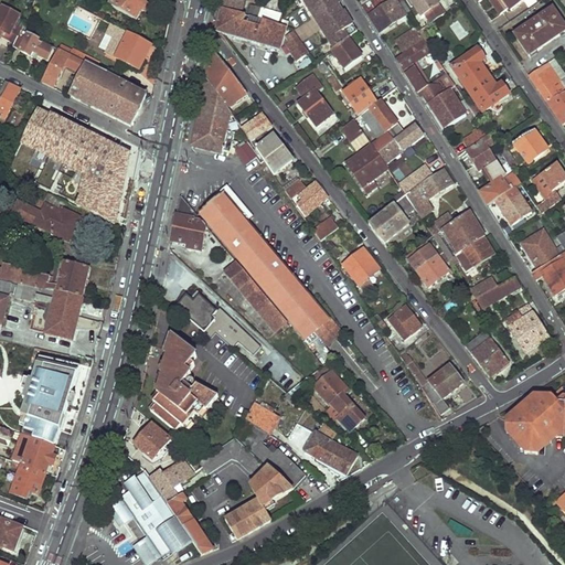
[(116,0),(113,8),(136,21),(148,0),(116,0)]
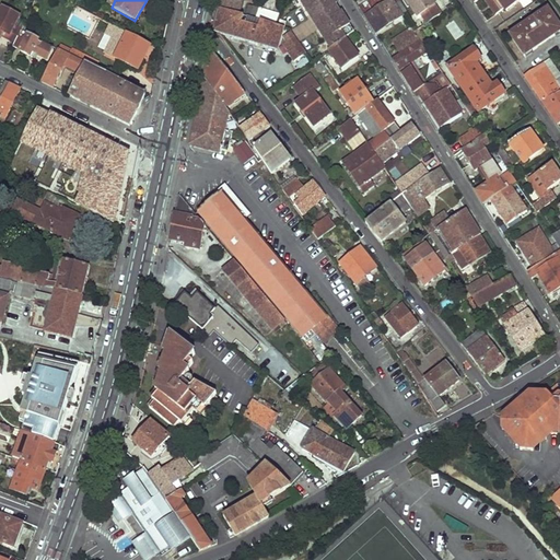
[(222,0),(221,9),(242,15),(242,11),(241,11),(243,0),(222,0)]
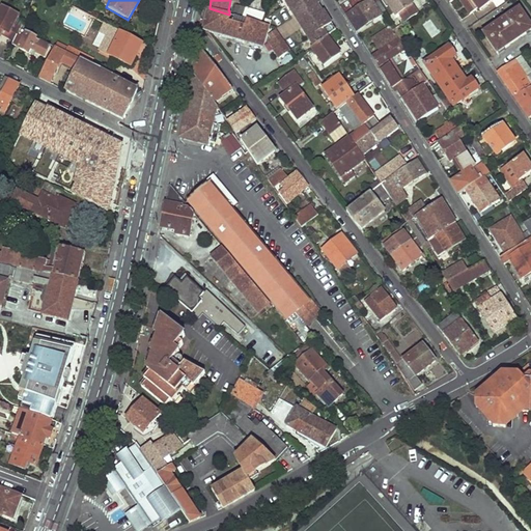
[(303,15),(319,4),(317,0),(283,0),(294,15),(300,11),(303,15)]
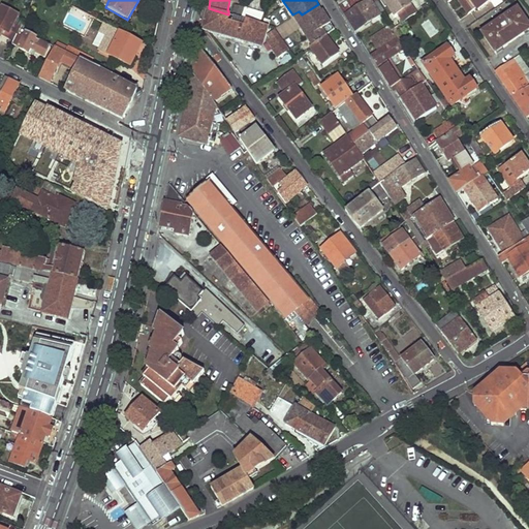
[(348,0),(339,7),(344,14),(366,0),(348,0)]
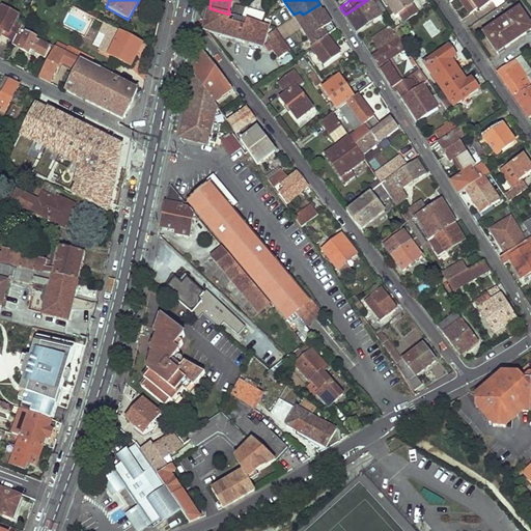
[(372,0),(367,0),(345,15),(356,31),(382,12),(375,3),(372,0)]
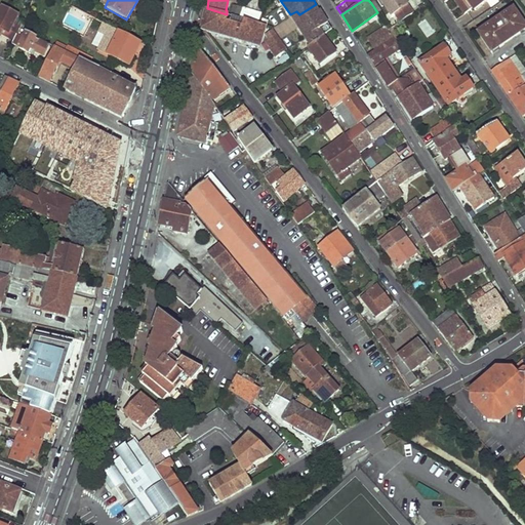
[(377,0),(382,7),(386,5),(397,23),(412,12),(404,0),(377,0)]
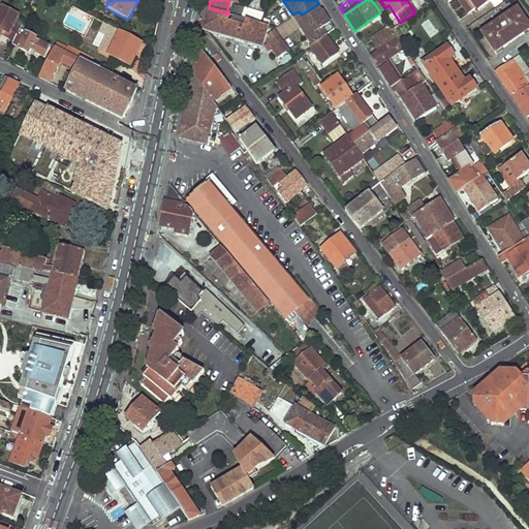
[(458,0),(468,13),(476,7),(478,9),(491,0),(458,0)]
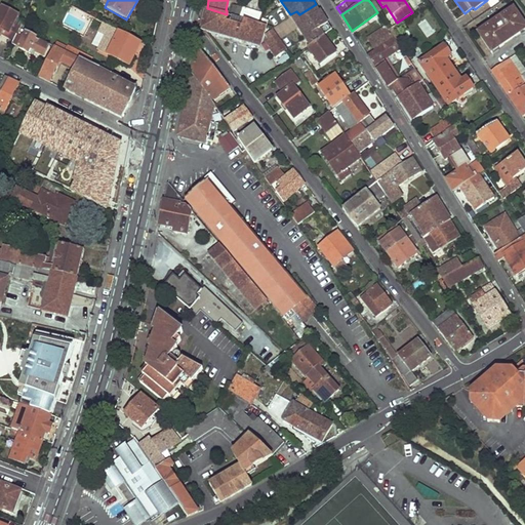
[(371,3),(377,12),(380,10),(374,1),(371,3)]
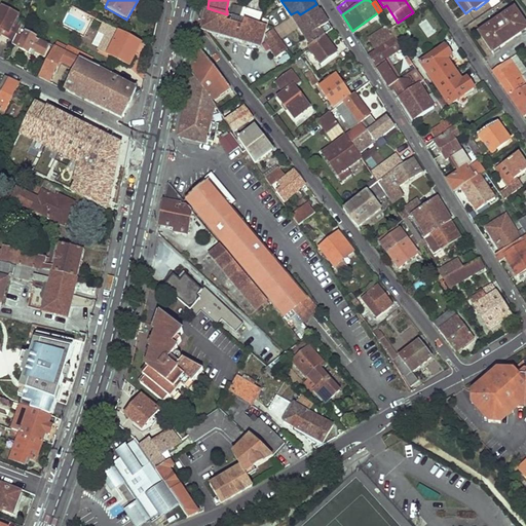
[(320,11),(322,10),(316,4),(300,14),(297,11),(291,14),(298,26),(320,11)]
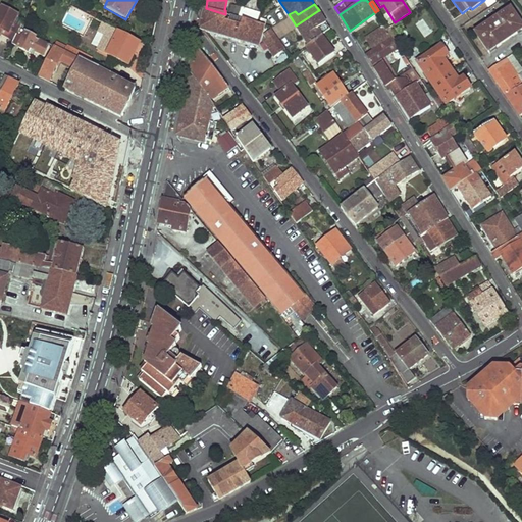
[(232,5),(228,15),(237,17),(240,7),(232,5)]
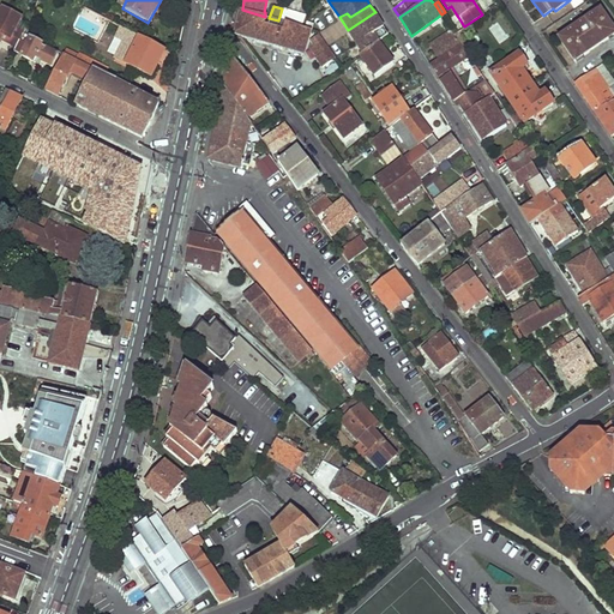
[(238,34),(305,54),(312,30),(306,29),(294,25),(278,20),(269,18),(265,17),(242,10),(240,22),(238,34)]
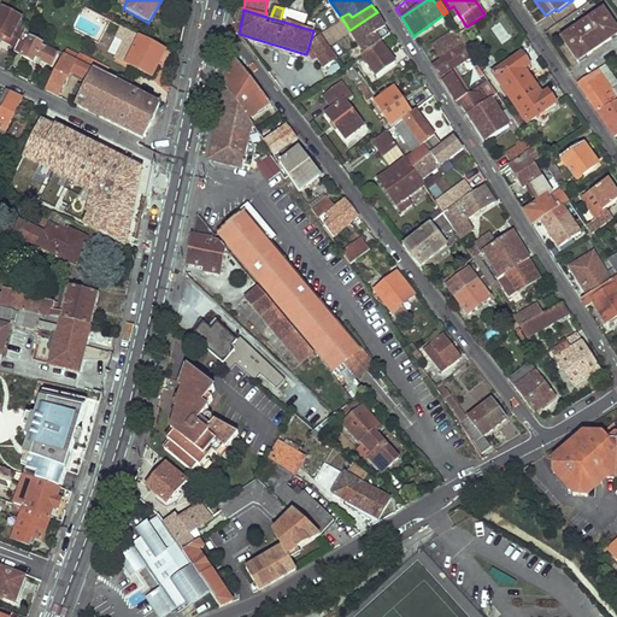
[(616,30),(603,10),(562,39),(577,62),(616,34),(616,30)]
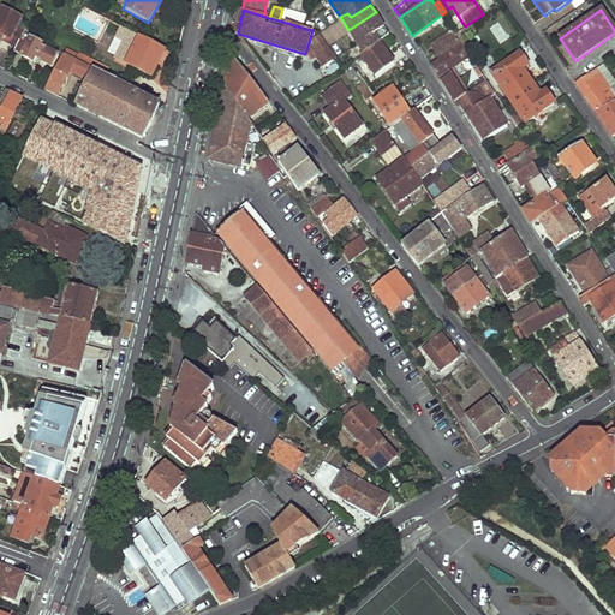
[(297,12),(294,25),(306,29),(310,16),(297,12)]
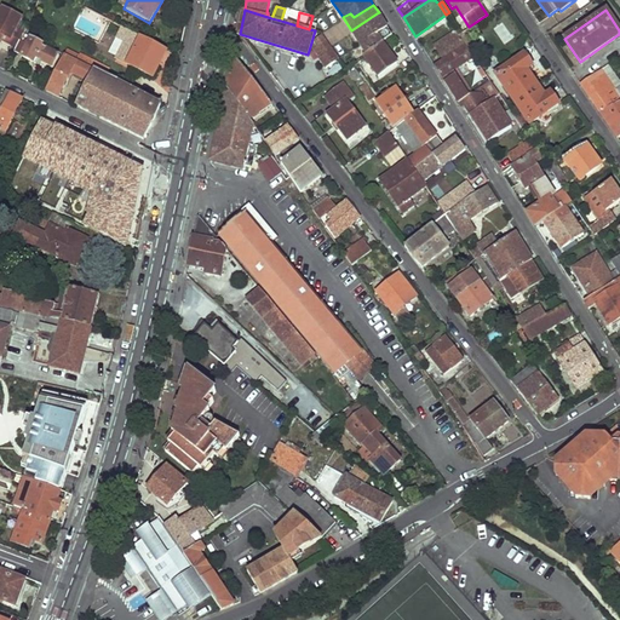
[(383,44),(391,36),(386,29),(389,28),(384,21),(382,22),(377,13),(351,30),(367,55),(383,44)]
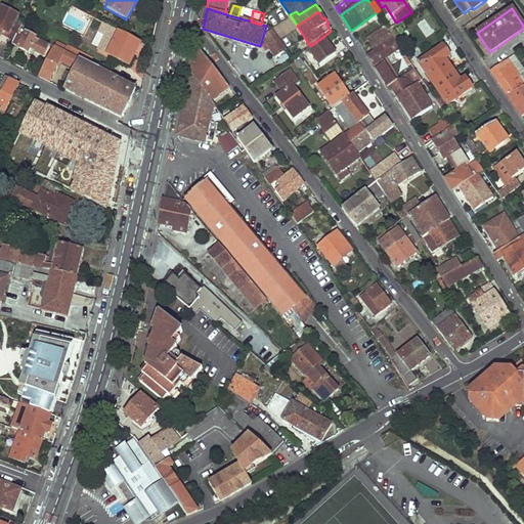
[(7,36),(14,40),(19,28),(2,18),(0,20),(0,34),(2,31),(8,34),(7,36)]
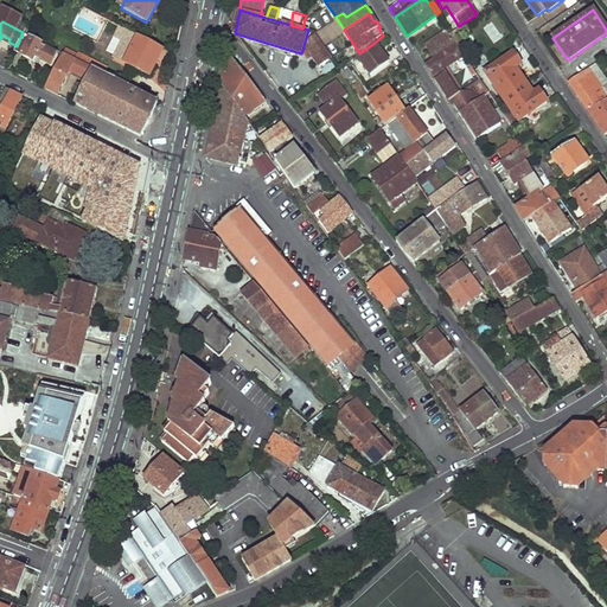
[(114,57),(148,75),(163,49),(119,26),(114,36),(121,39),(114,56),(114,57)]
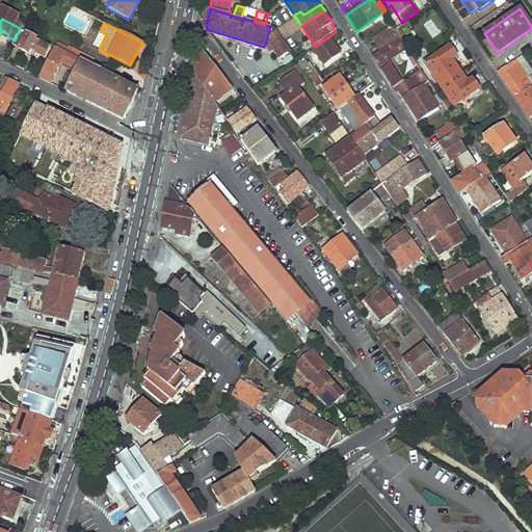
[(37,54),(47,58),(52,49),(36,41),(38,37),(20,28),(15,41),(12,46),(35,57),(37,54)]
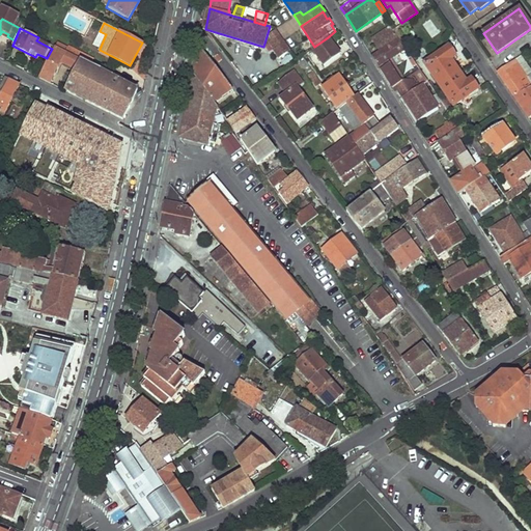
[(381,36),(375,46),(380,51),(398,37),(393,30),(392,28),(381,36)]
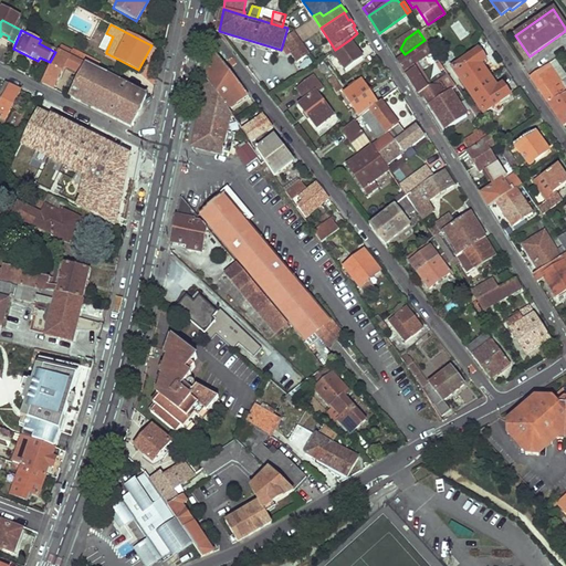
[(419,32),(425,40),(426,42),(430,40),(423,30),(419,32)]
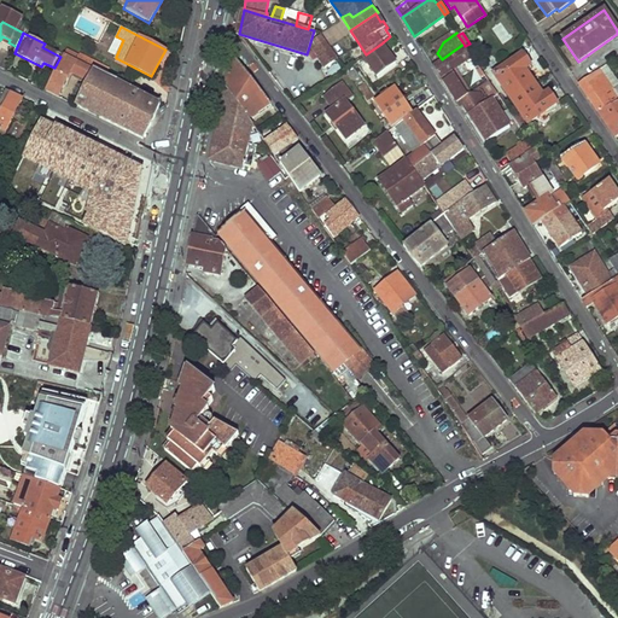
[(322,54),(319,58),(326,68),(339,59),(322,35),(314,41),(322,54)]
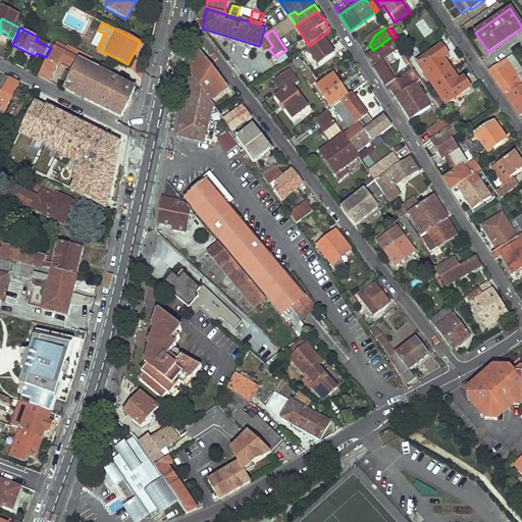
[(91,44),(98,48),(104,34),(98,31),(91,44)]
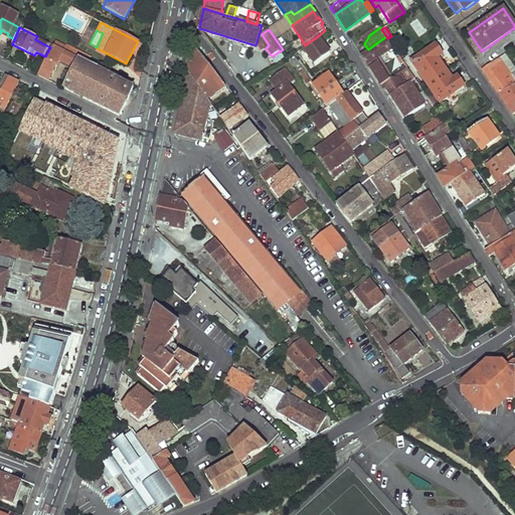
[(303,46),(316,64),(330,53),(318,36),(305,45),(303,46)]
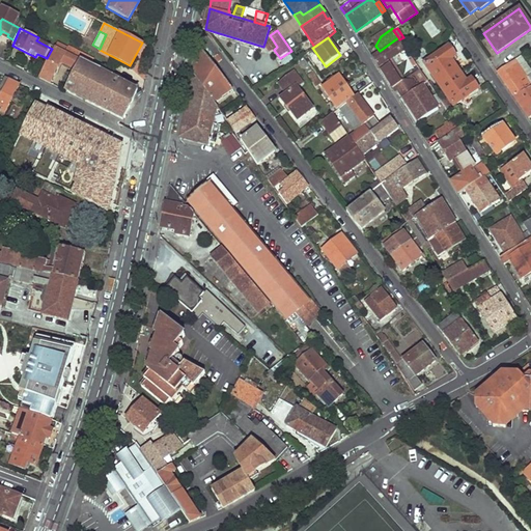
[(381,71),(392,88),(401,82),(389,63),(387,65),(385,61),(404,47),(399,39),(398,37),(380,51),(371,56),(379,66),(380,65),(383,68),(381,71)]
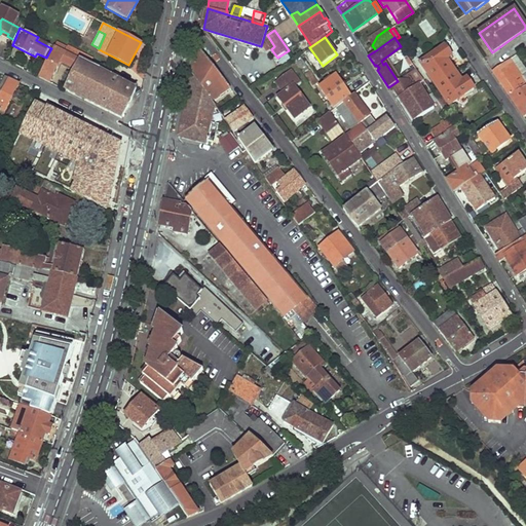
[(80,60),(90,65),(94,59),(69,46),(66,51),(80,60)]
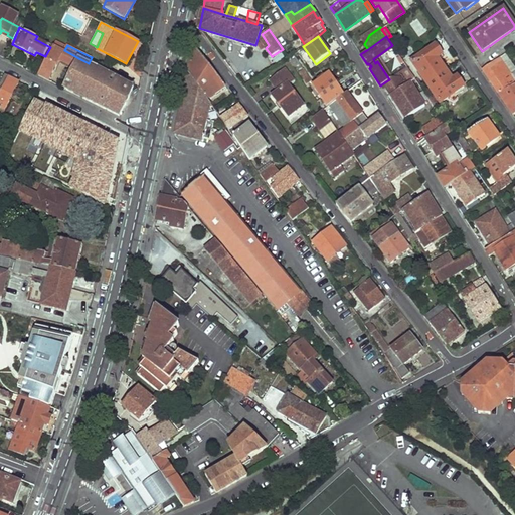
[(58,62),(73,68),(78,58),(64,50),(55,46),(39,75),(49,81),(58,62)]
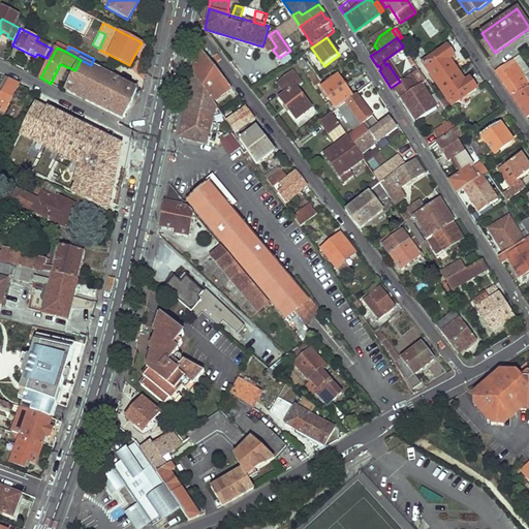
[(424,65),(438,86),(458,71),(449,61),(455,57),(448,48),(424,65)]
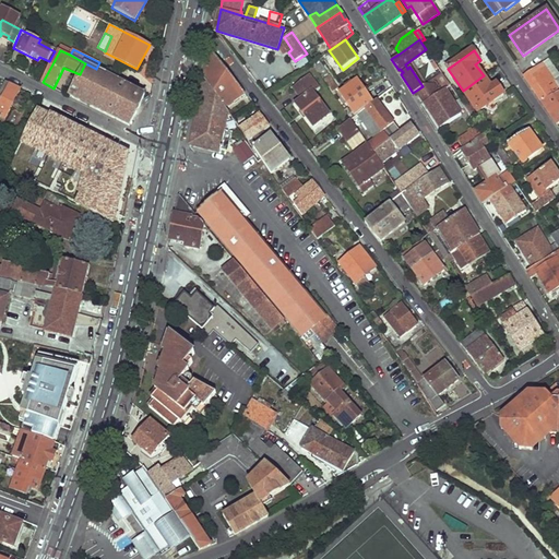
[(205,79),(225,108),(246,94),(213,51),(211,52),(205,79)]
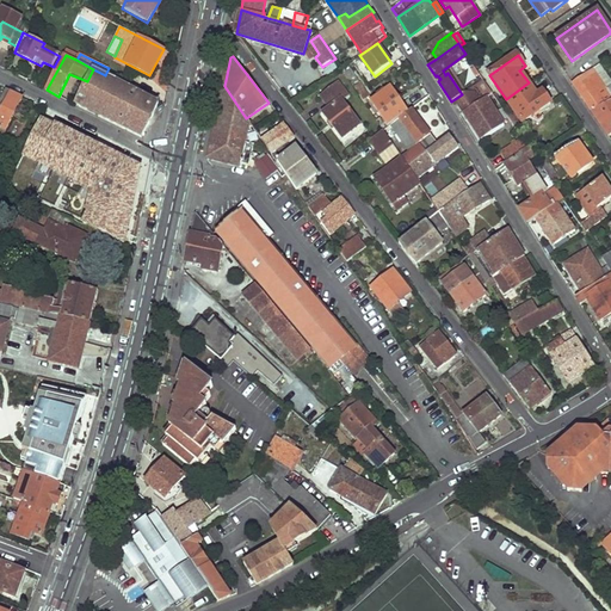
[(572,82),(592,111),(610,98),(610,85),(606,88),(592,68),(572,82)]
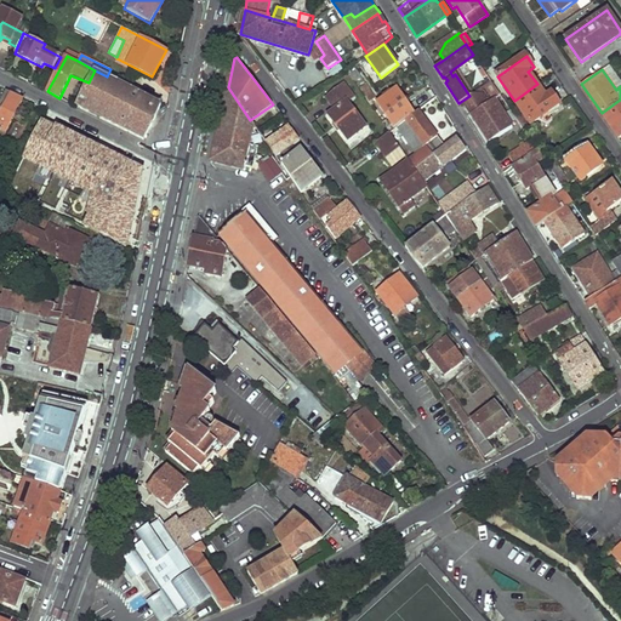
[(127,131),(144,140),(153,121),(161,104),(107,77),(95,70),(89,83),(78,107),(127,131)]
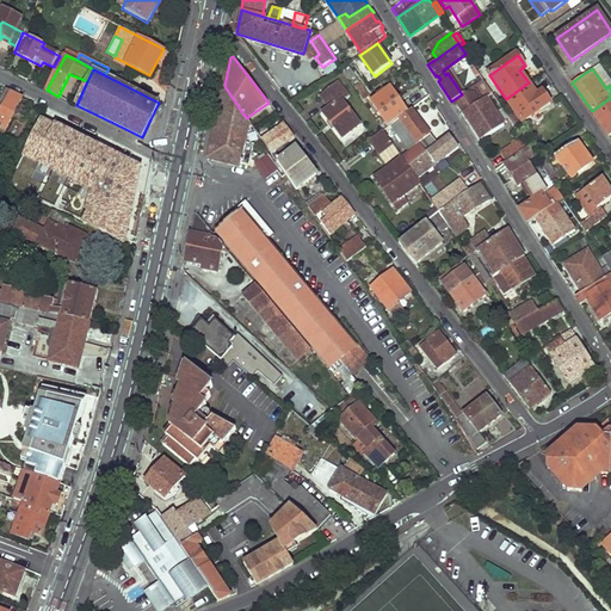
[(473,92),(458,104),(463,112),(491,98),(492,97),(494,96),(483,79),(474,85),(477,90),(473,92)]
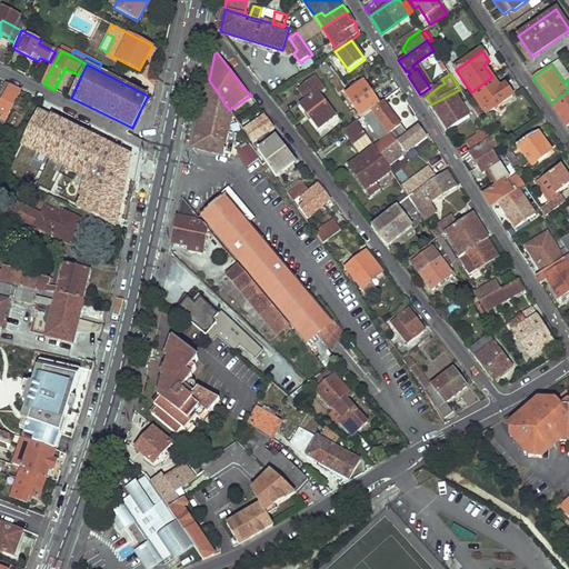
[(329,80),(337,90),(342,87),(335,76),(329,80)]
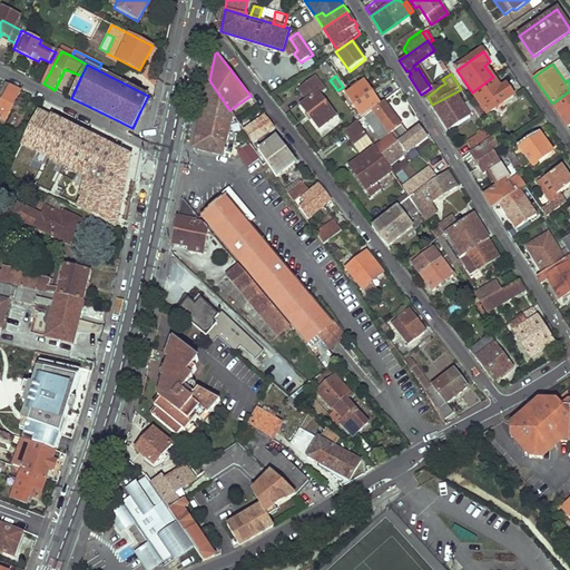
[(472,92),(488,116),(514,97),(507,85),(501,88),(493,77),(472,92)]
